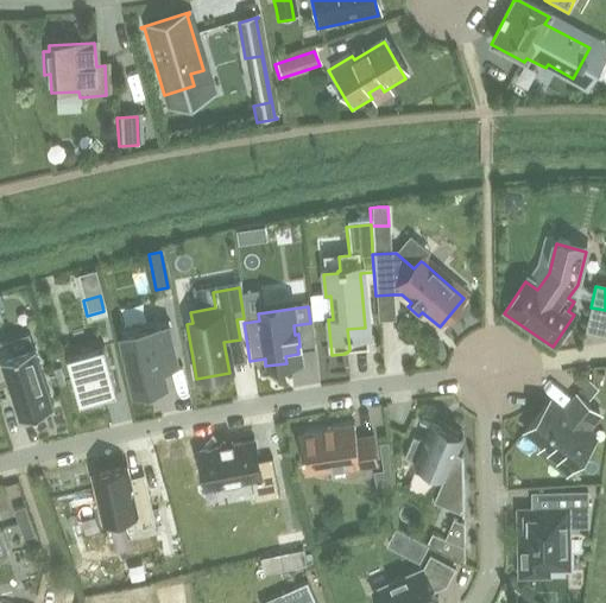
[(122,355),(127,375),(130,375),(133,393),(164,386),(157,355),(170,351),(163,322),(120,332),(125,354),(122,355)]
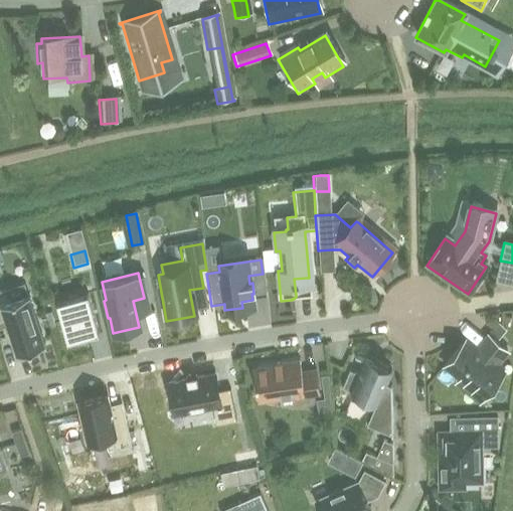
[(16,356),(43,347),(27,298),(7,304),(4,293),(0,294),(0,326),(5,325),(16,356)]
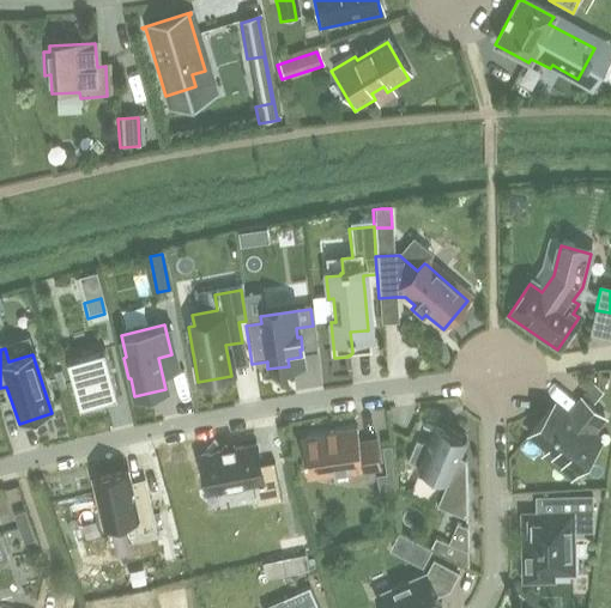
[(103,353),(66,363),(79,409),(115,399),(103,353)]
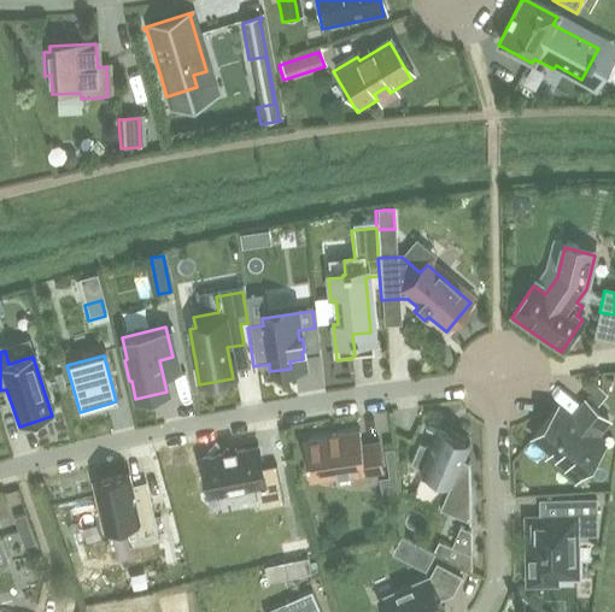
[(592,441),(607,424),(584,406),(570,423),(556,411),(532,441),(560,464),(563,459),(581,475),(603,449),(592,441)]
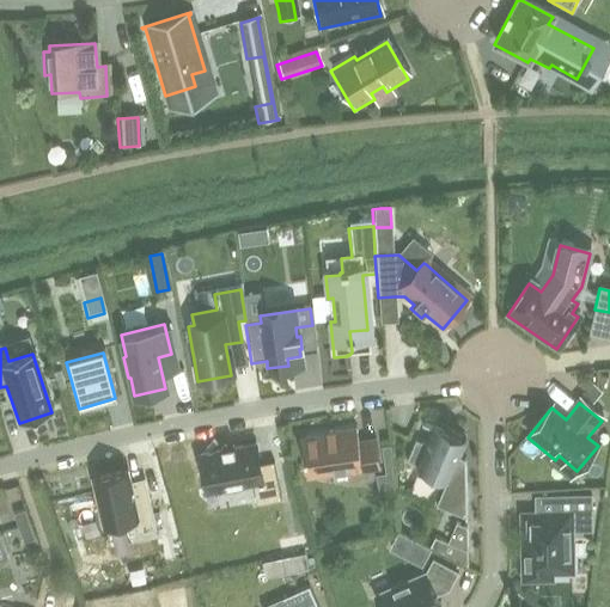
[(464,463),(463,463),(456,460),(464,442),(445,435),(444,436),(421,427),(420,428),(432,434),(426,448),(414,443),(406,465),(446,482),(434,509),(464,521),(464,523),(465,523),(464,463)]
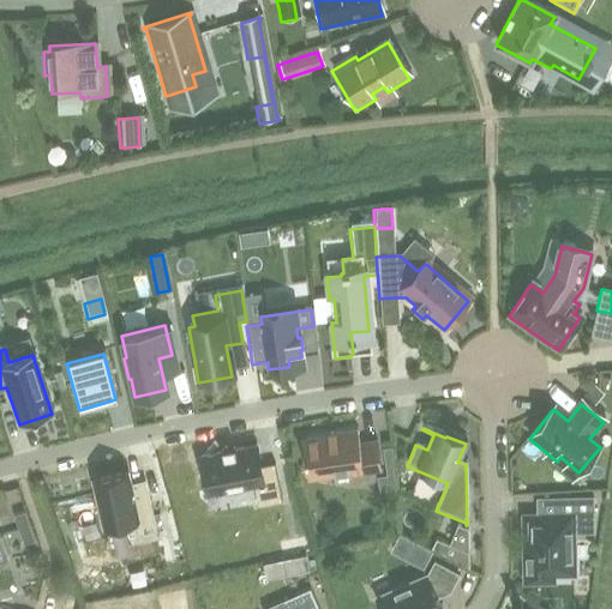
[(323,439),(300,442),(306,483),(330,480),(329,477),(349,474),(351,478),(381,474),(376,444),(358,446),(355,432),(323,436),(323,439)]
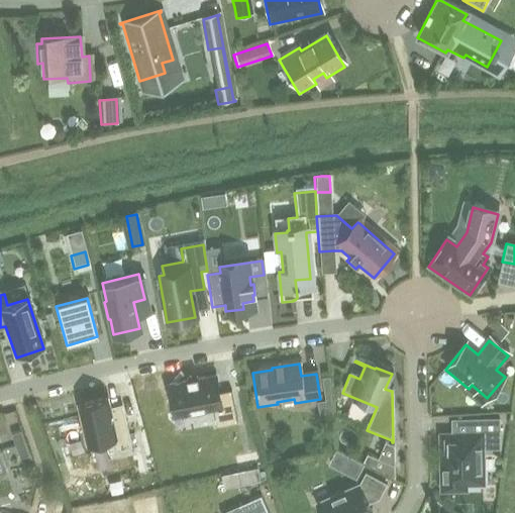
[(214,378),(168,387),(174,417),(212,410),(215,428),(235,424),(229,392),(217,395),(214,378)]
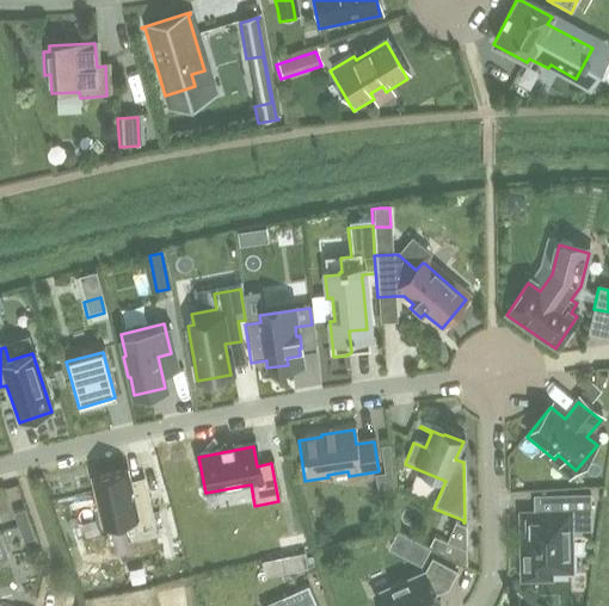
[(124,474),(92,481),(103,527),(123,523),(127,537),(154,531),(147,500),(131,504),(124,474)]
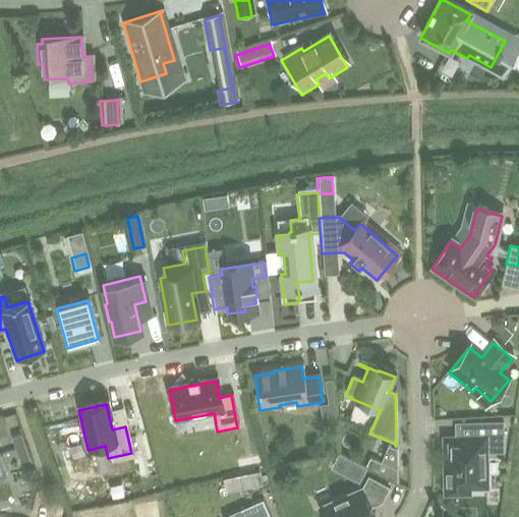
[(464,447),(450,448),(450,471),(444,471),(445,497),(467,496),(467,482),(484,481),(484,455),(503,455),(502,424),(472,425),(472,441),(463,441),(464,447)]
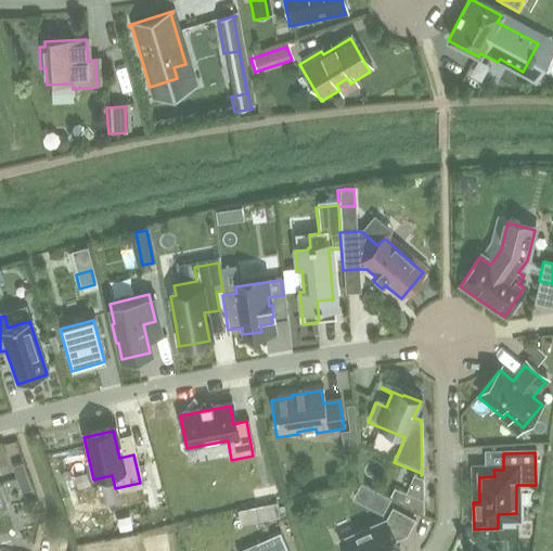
[(11,469),(15,482),(25,478),(21,465),(11,469)]
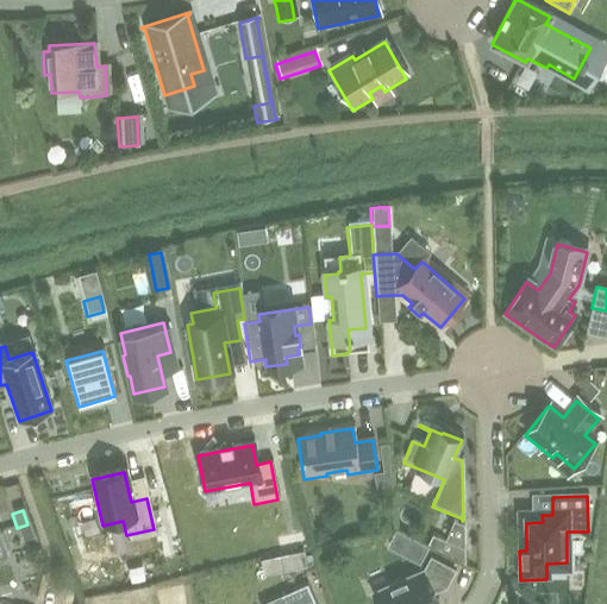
[(27,524),(17,528),(22,542),(33,539),(27,524)]
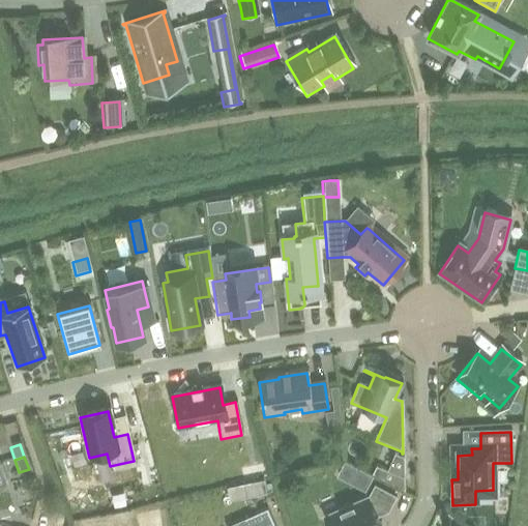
[(393,457),(387,474),(404,480),(404,472),(404,460),(393,457)]
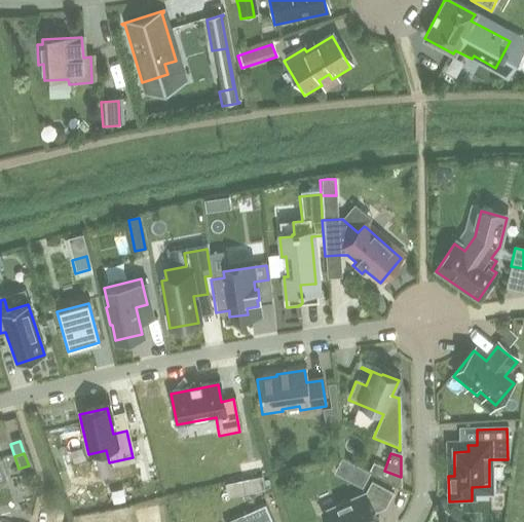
[(261,461),(233,467),(236,482),(264,476),(261,461)]
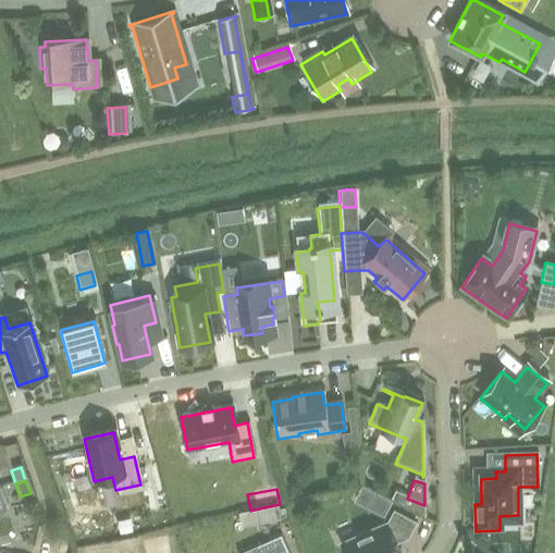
[(373,492),(366,507),(383,517),(391,502),(373,492)]
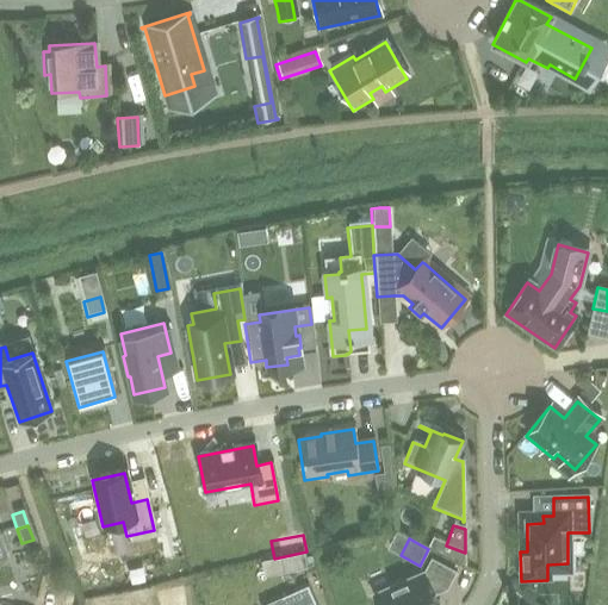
[(432,540),(429,548),(465,567),(465,553),(446,546),(432,540)]
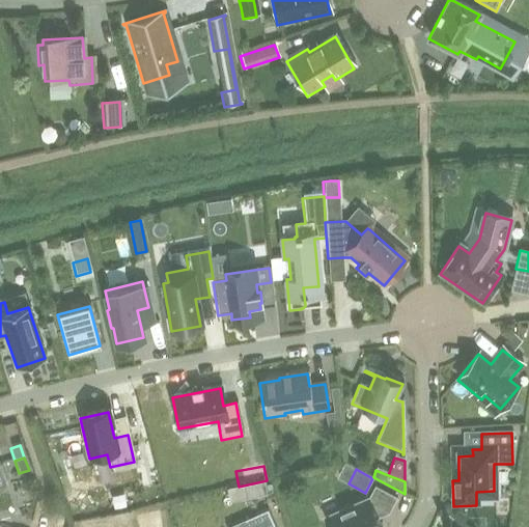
[(259,484),(243,488),(244,491),(245,495),(246,499),(261,496),(259,484)]
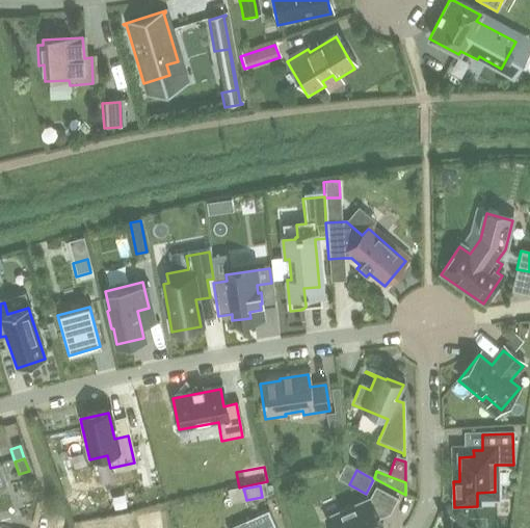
[(367,503),(325,522),(327,527),(379,527),(375,517),(383,513),(389,516),(397,501),(375,490),(367,503)]
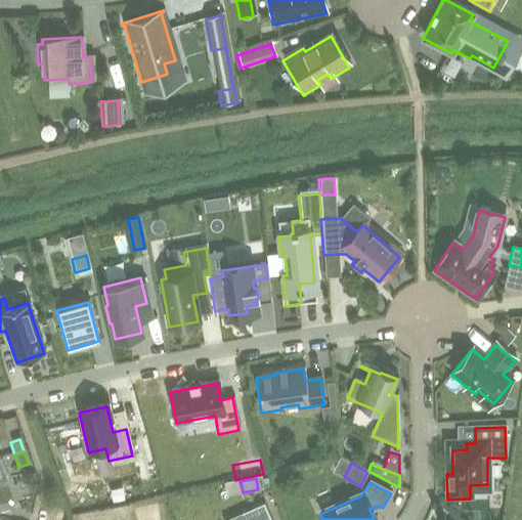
[(269,519),(263,505),(241,515),(243,519),(269,519)]
